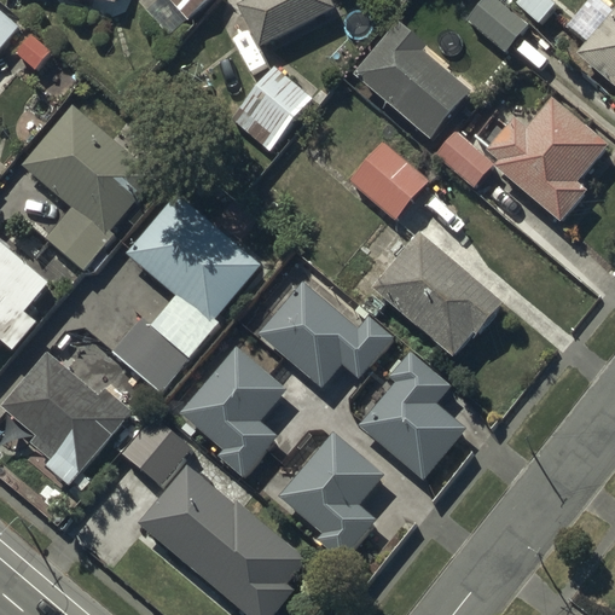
[(154,0),(145,7),(168,34),(207,0),(154,0)]
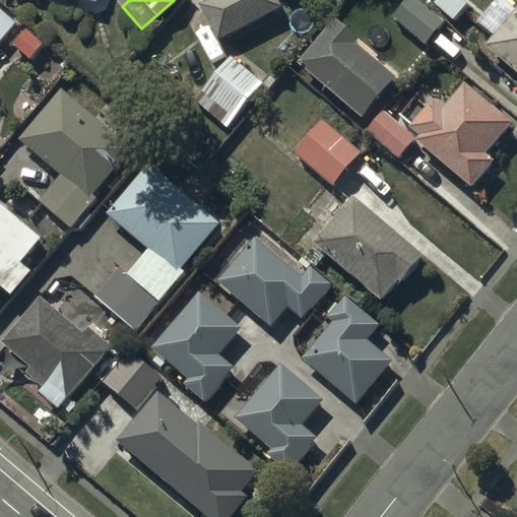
[(281,5),(278,0),(205,0),(199,3),(217,39),(281,5)]
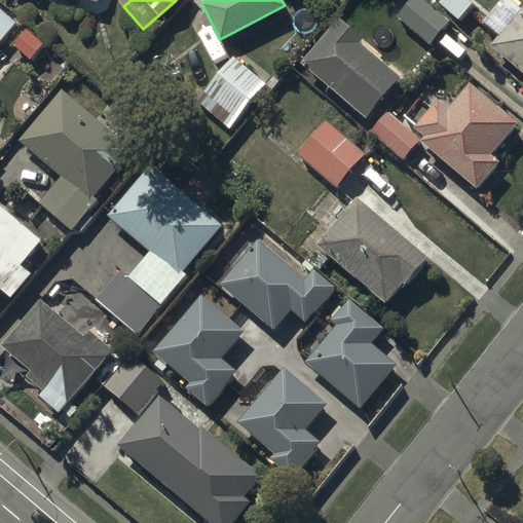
[(448,19),(425,0),(408,0),(396,15),(428,42),(448,19)]
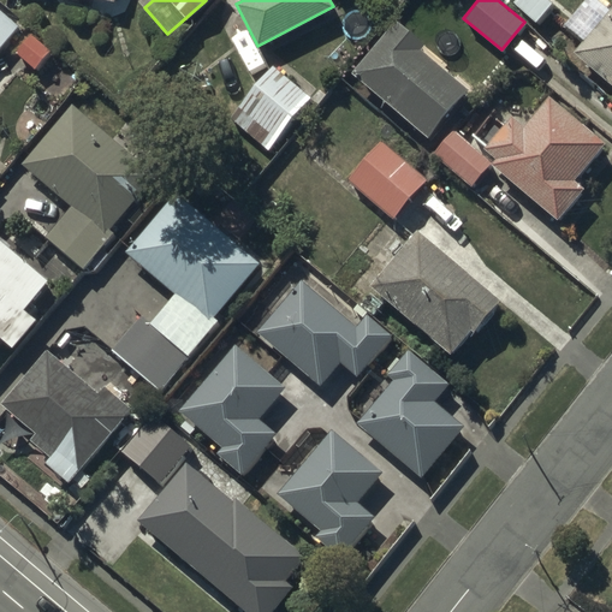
[(551,3),(548,0),(516,0),(515,1),(535,21),(551,3)]
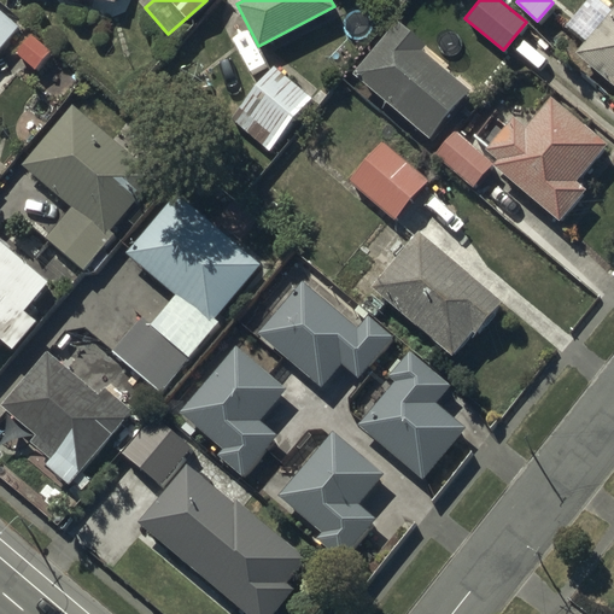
[(613,5),(613,6),(606,0),(584,0),(566,22),(585,39),(574,52),(613,85),(613,5)]
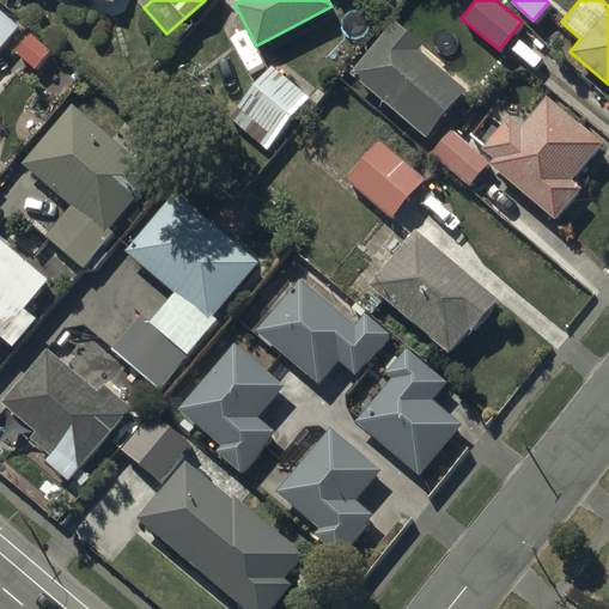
[(0,47),(19,25),(0,8),(0,47)]
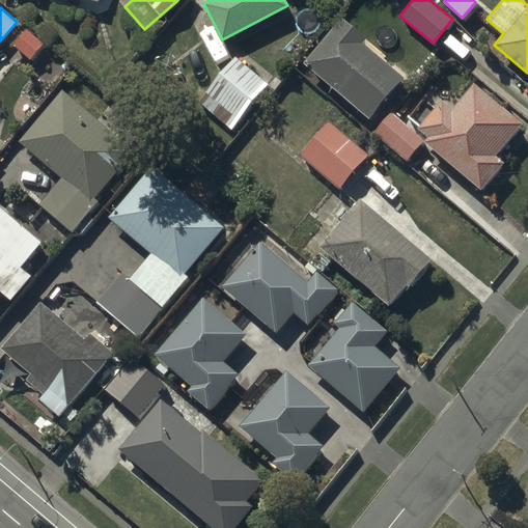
[(404,70),(342,18),(303,62),(368,119),(405,78),(399,73),(404,70)]
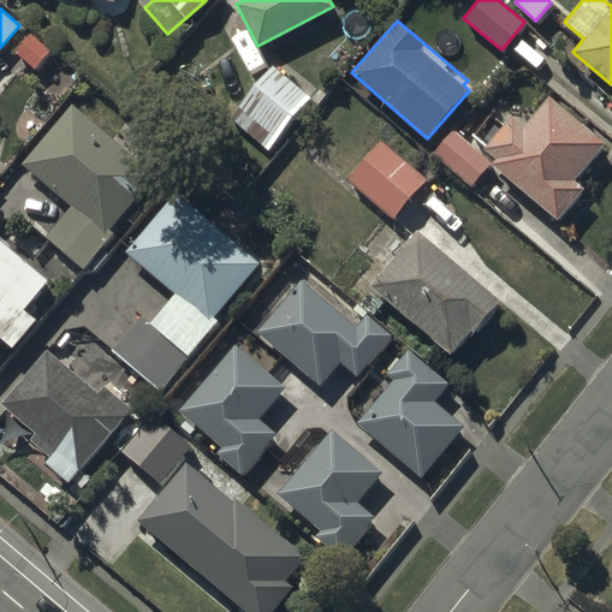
[(310,96),(271,64),(227,117),(267,149),(310,96)]
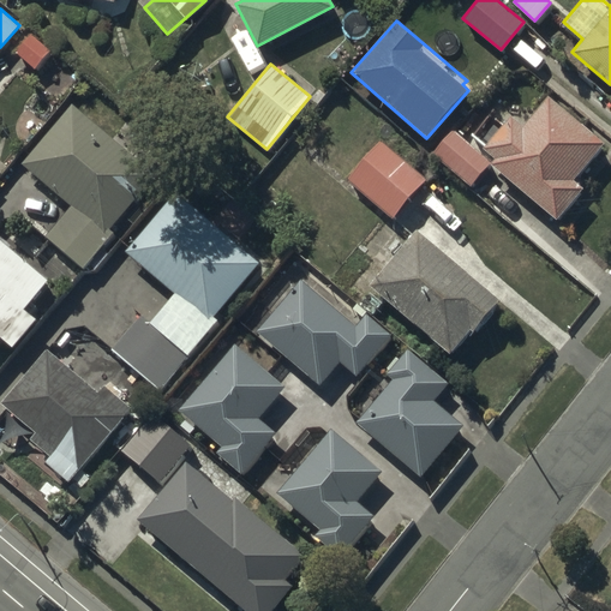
[(517,114),(497,95),(468,132),(486,145),(484,148),(496,156),(491,163),(558,217),(581,189),(571,180),(603,141),(549,97),(525,126),(515,118),(517,114)]
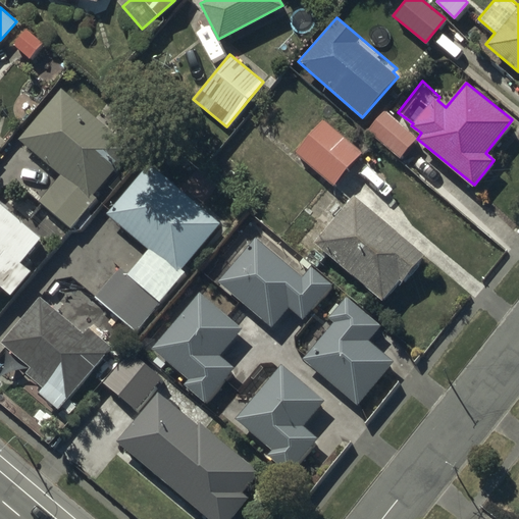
[(130,151),(61,90),(18,138),(59,174),(38,199),(70,227),(71,226),(75,230),(90,214),(86,210),(97,198),(92,193),(130,151)]
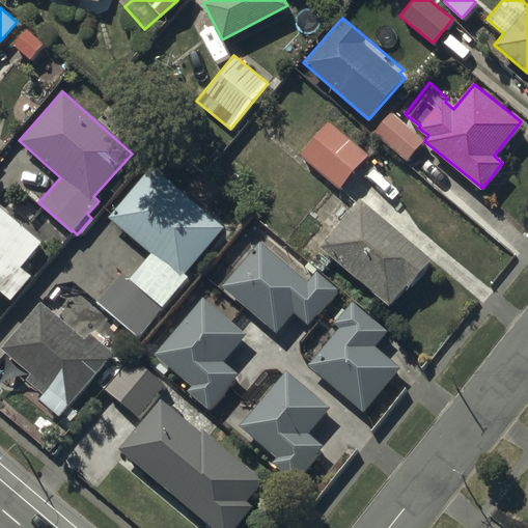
[(422,139),(390,112),(371,133),(404,161),(422,139)]
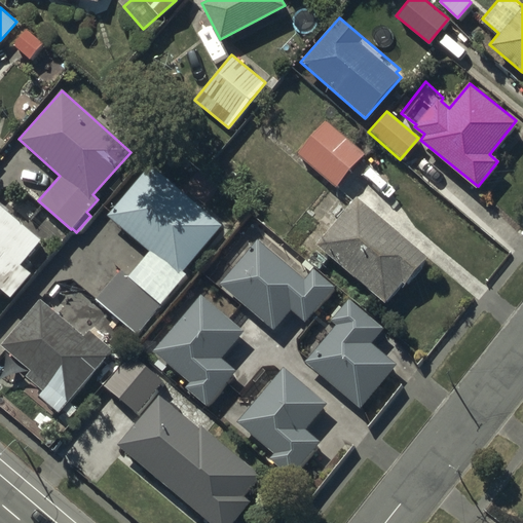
[(363,153),(325,119),(296,151),(335,185),(363,153)]
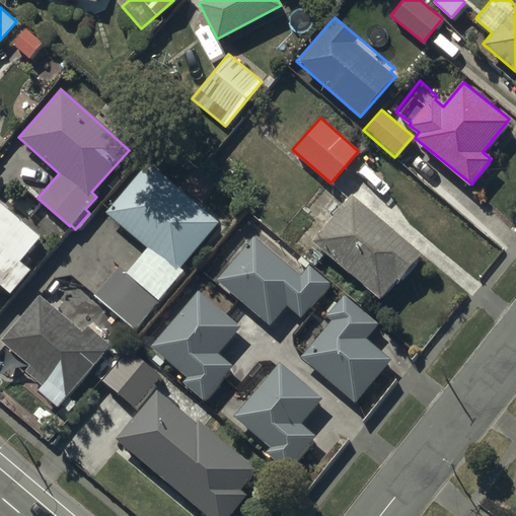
[(148,163),(107,211),(150,246),(126,276),(119,270),(97,295),(136,327),(186,270),(181,266),(218,222),(148,163)]
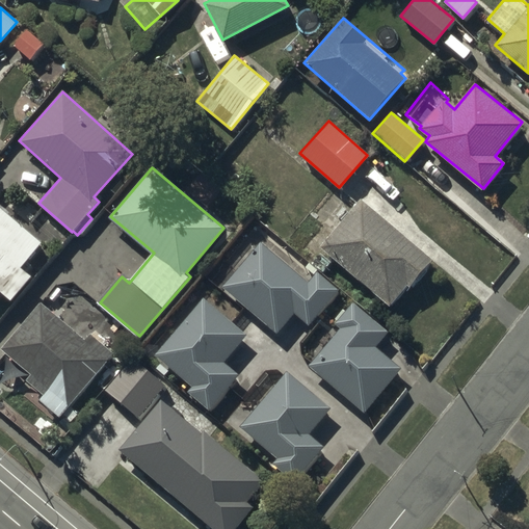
[(432,259),(360,200),(320,246),(390,306),(407,286),(408,287),(432,259)]
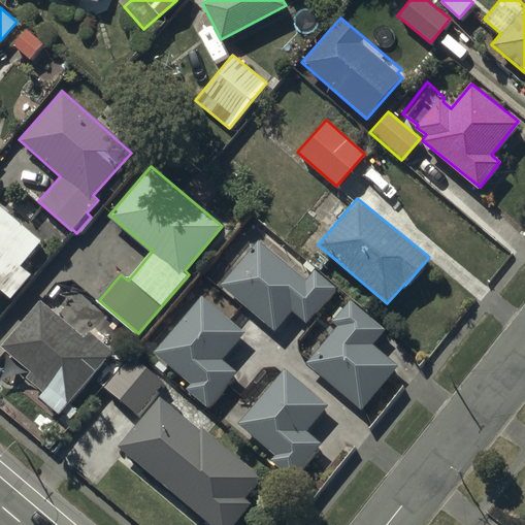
[(41,240),(0,204),(0,291),(1,290),(10,298),(31,273),(21,265),(41,240)]
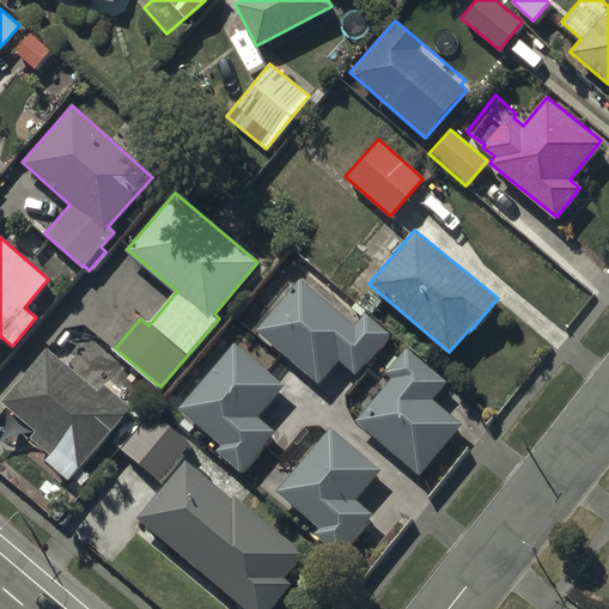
[(353,324),(299,278),(255,329),(316,383),(338,358),(355,373),(389,334),(364,312),(353,324)]
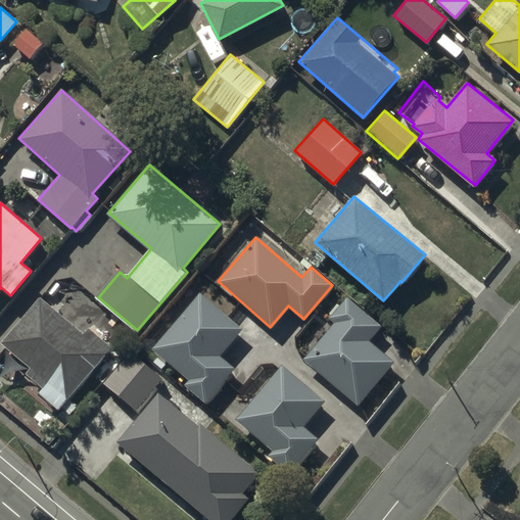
[(220,355),(240,330),(198,295),(151,349),(188,380),(184,385),(204,403),(234,368),(220,355)]
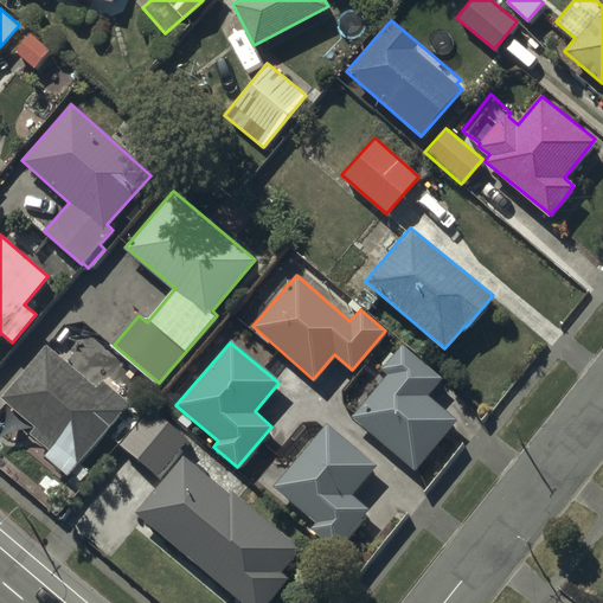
[(96,386),(45,344),(0,398),(34,427),(29,434),(50,450),(44,456),(66,475),(128,402),(102,379),(96,386)]
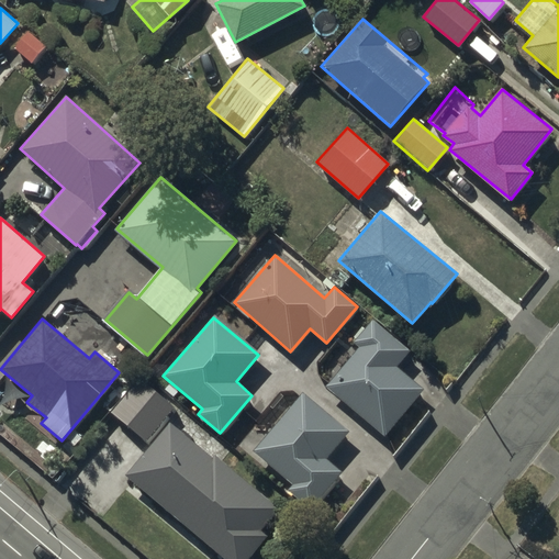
[(351,335),(356,338),(353,343),(357,346),(324,388),(384,435),(422,389),(393,366),(407,347),(371,319),(364,328),(359,324),(351,335)]
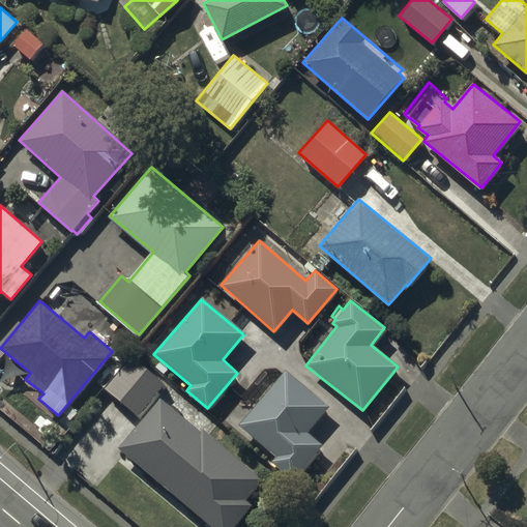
[(129,355),(101,389),(136,416),(163,382),(129,355)]
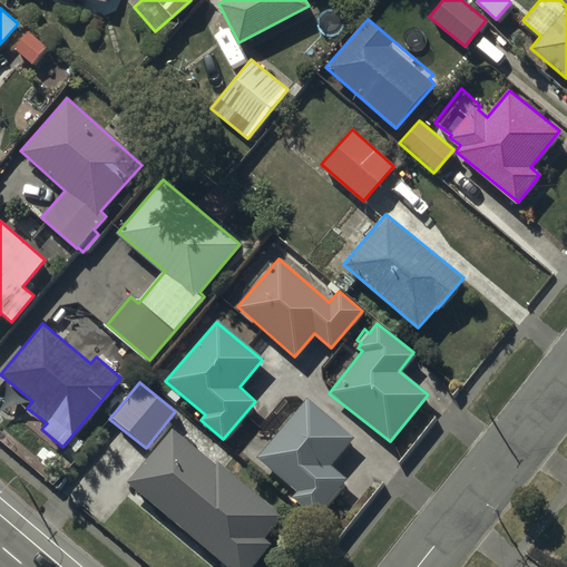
[(353,436),(306,396),(255,453),(295,488),(289,496),(313,517),(349,476),(331,461),(353,436)]
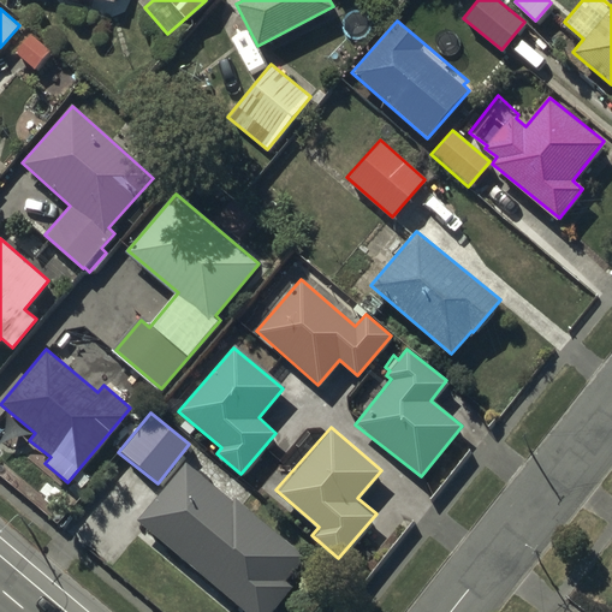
[(286,581),(306,556),(185,461),(137,523),(249,611),(273,611),(293,587),(286,581)]
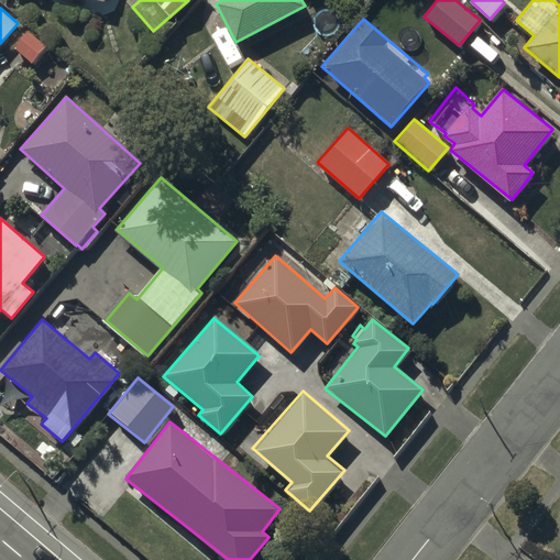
All buildings are outlined.
